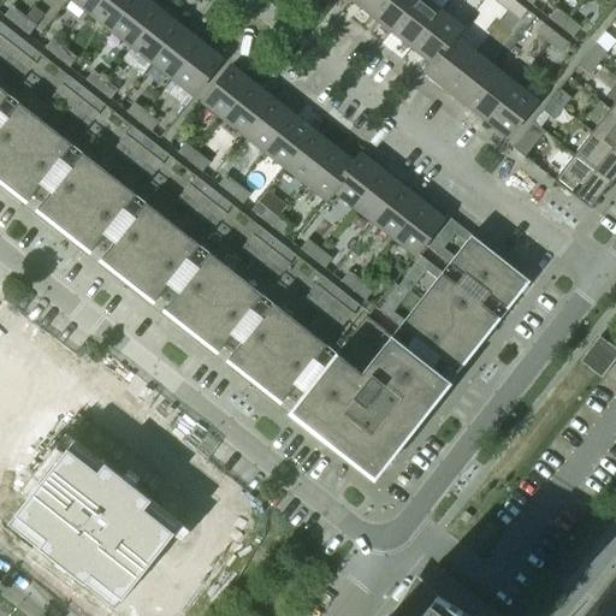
[(72,0),(92,15),(102,0),(72,0)]
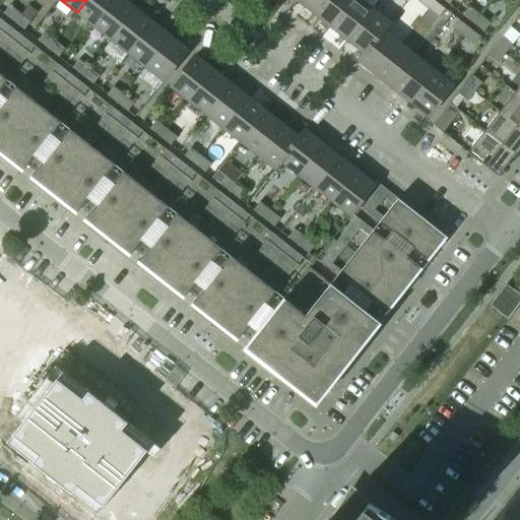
[(94,26),(115,0),(86,0),(77,12),(94,26)]
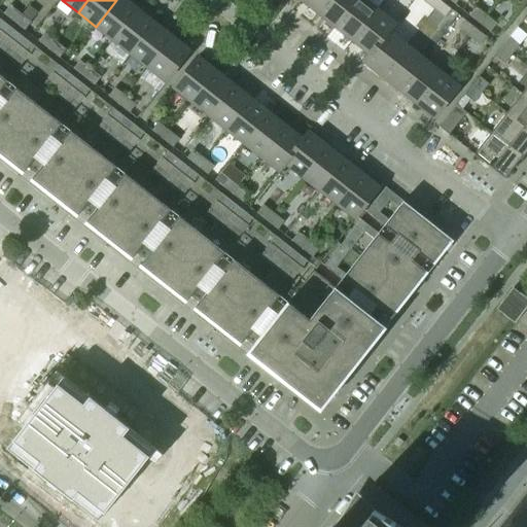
[(113,40),(137,10),(124,0),(116,0),(96,27),(113,40)]
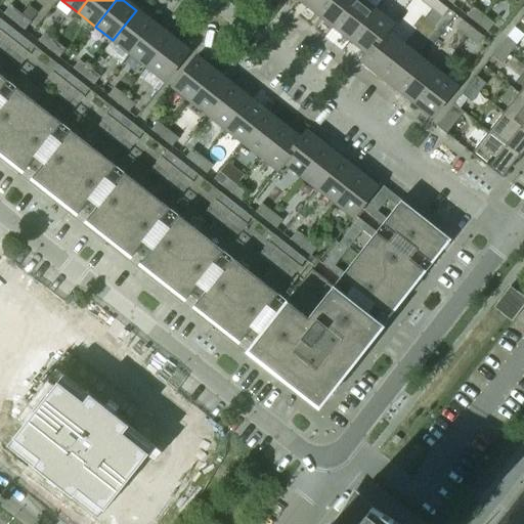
[(299,0),(316,13),(326,0),(299,0)]
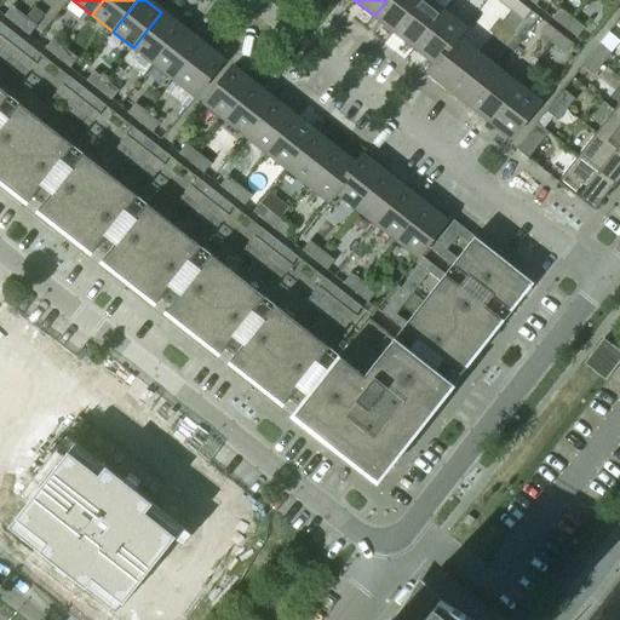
[(395,32),(419,0),(386,0),(374,16),(395,32)]
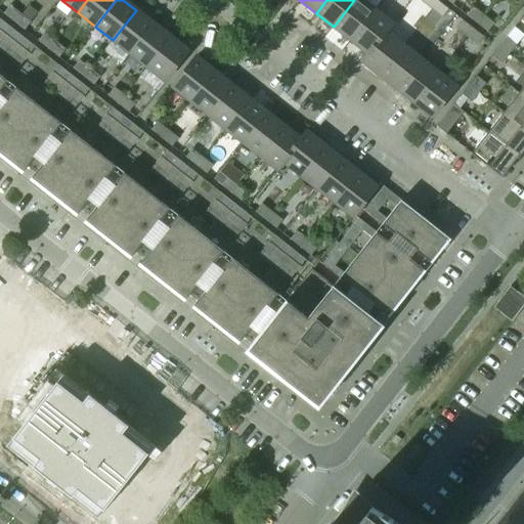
[(351,41),(375,11),(360,0),(354,0),(334,27),(351,41)]
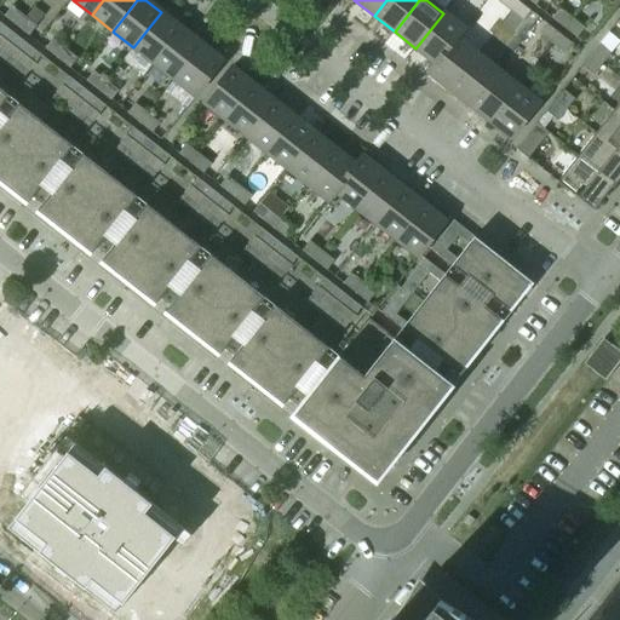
[(510,11),(518,1),(516,0),(499,0),(498,1),(510,11)]
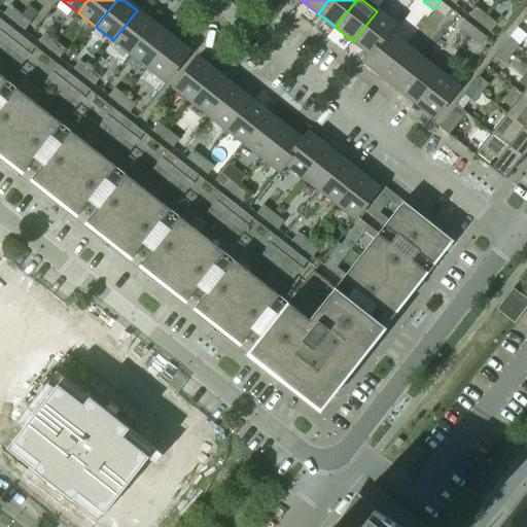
[(444,18),(451,9),(441,1),(433,9),(444,18)]
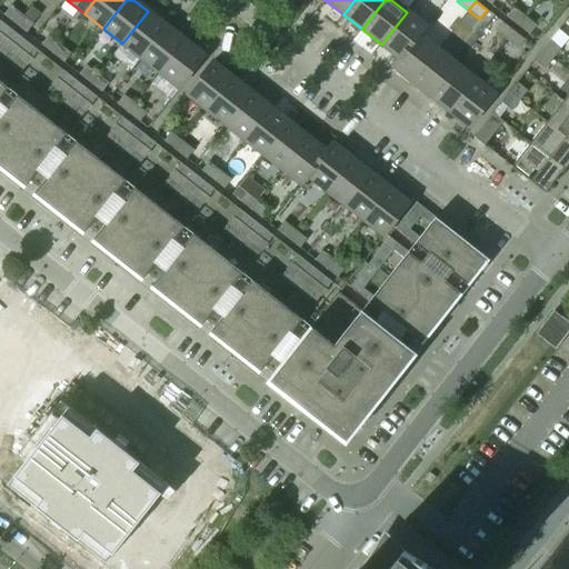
[(15,25),(22,15),(10,6),(3,15),(15,25)]
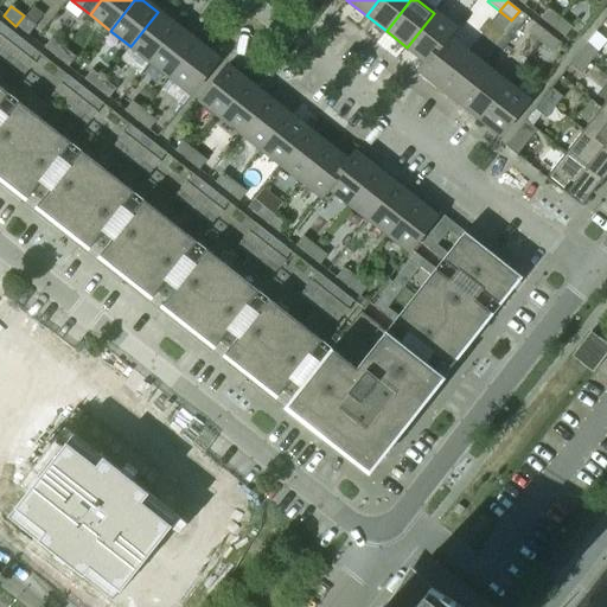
[(560,18),(548,8),(540,18),(551,27),(560,18)]
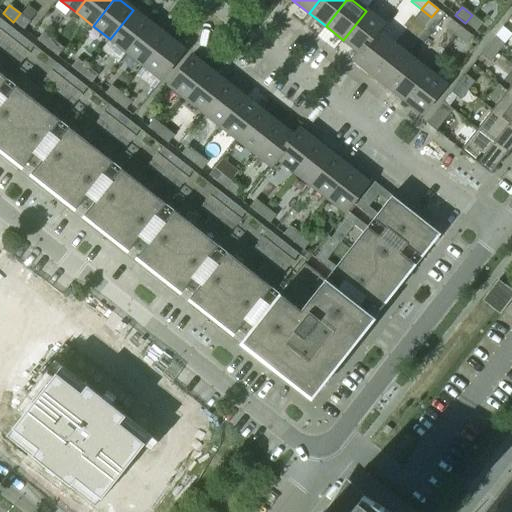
[(127,53),(150,24),(133,10),(110,39),(127,53)]
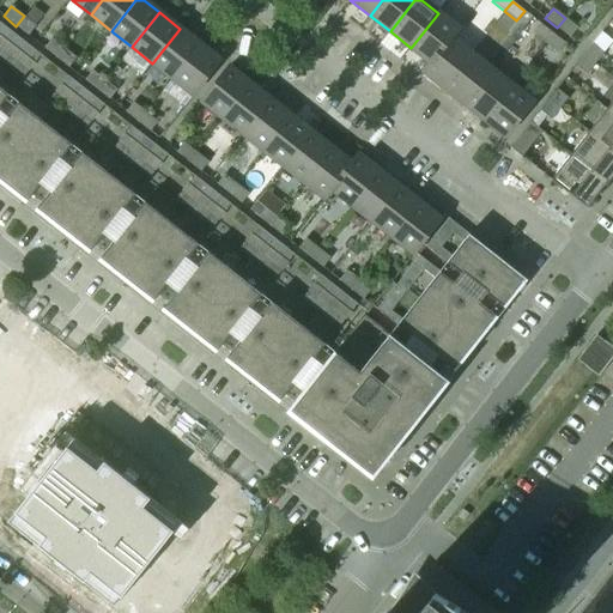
[(453,38),(460,30),(438,13),(411,48),(430,62),(423,71),(424,73),(451,38),(453,38)]
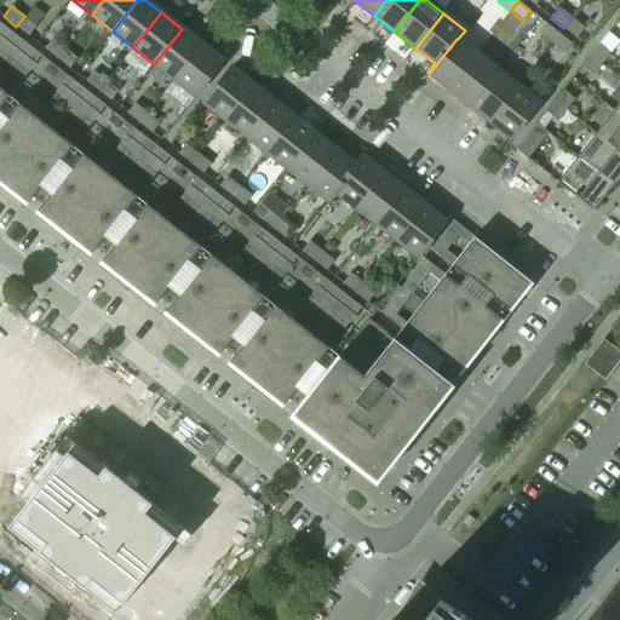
[(28,36),(36,26),(24,16),(16,27),(28,36)]
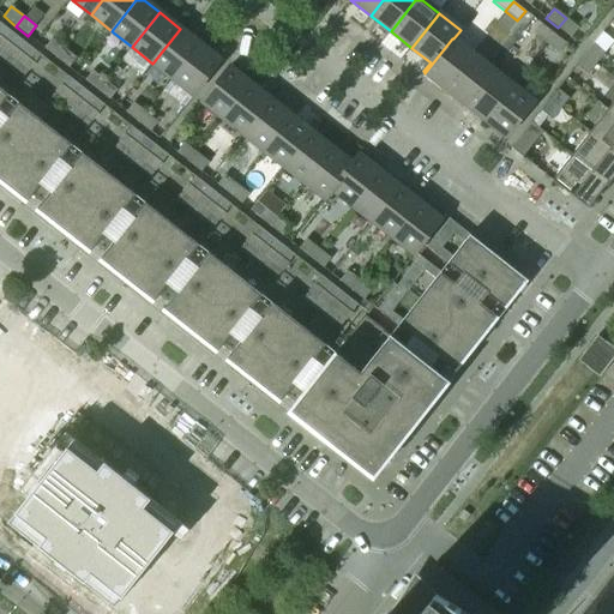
[(571,37),(578,28),(566,18),(558,28),(571,37)]
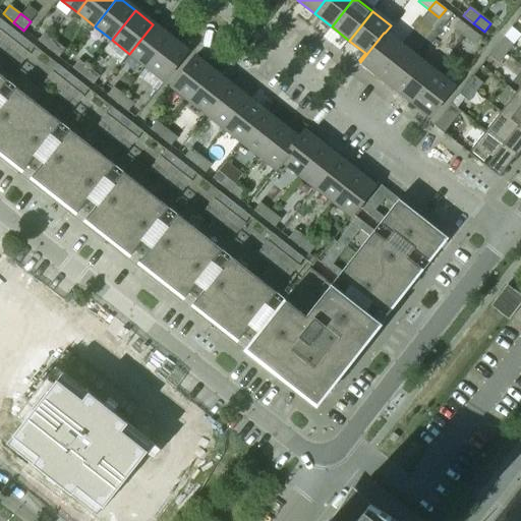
[(35,47),(0,19),(0,52),(18,67),(35,47)]
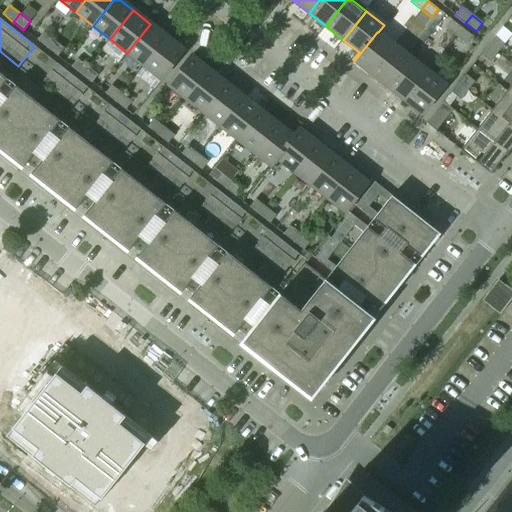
[(455,36),(462,28),(451,20),(445,28),(455,36)]
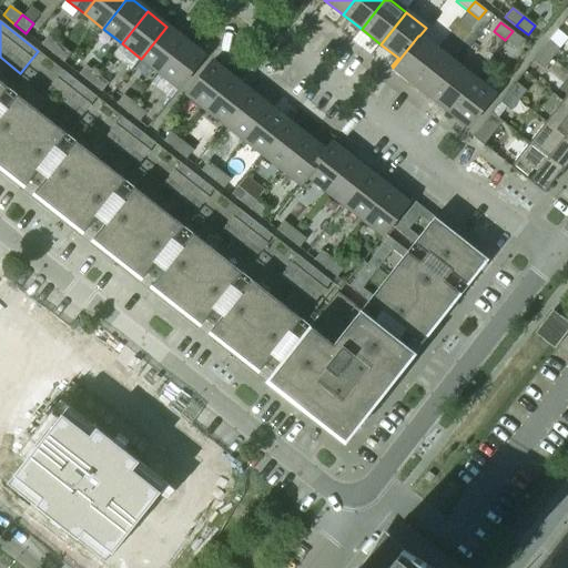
[(160,73),(185,41),(166,27),(141,59),(160,73)]
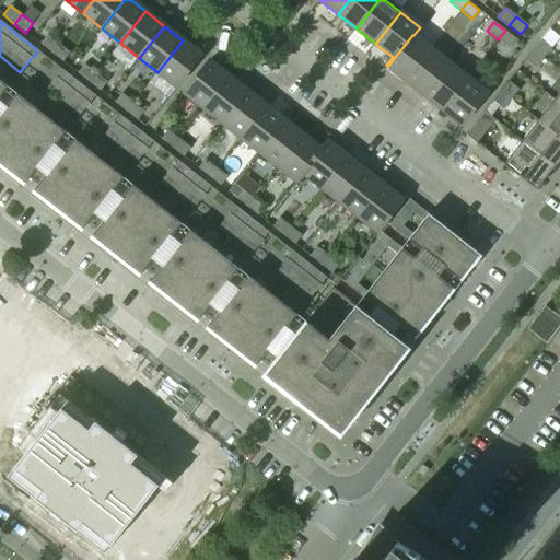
[(516,39),(505,31),(498,39),(509,48),(516,39)]
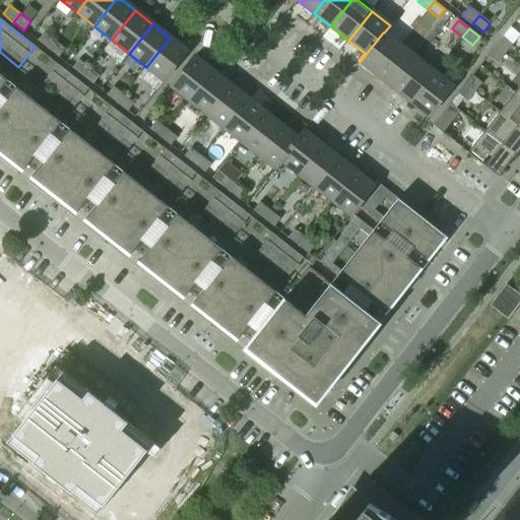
[(55,41),(44,33),(38,41),(48,49),(55,41)]
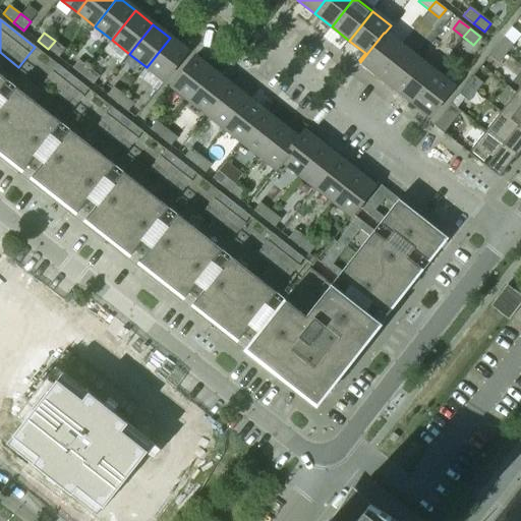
[(378,75),(401,46),(385,33),(384,33),(360,62),(378,75)]
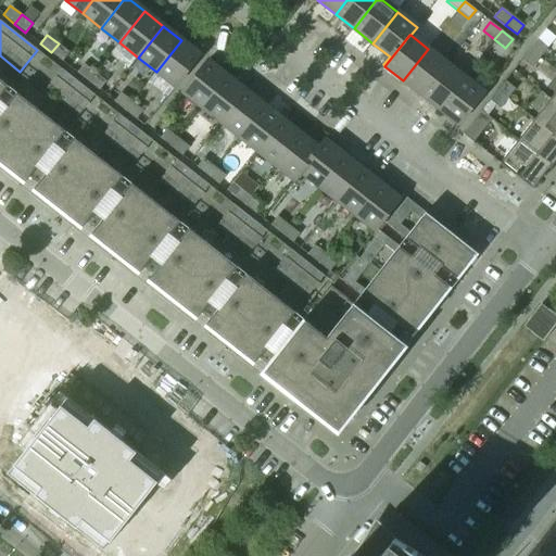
[(175,87),(200,55),(181,40),(156,72),(175,87)]
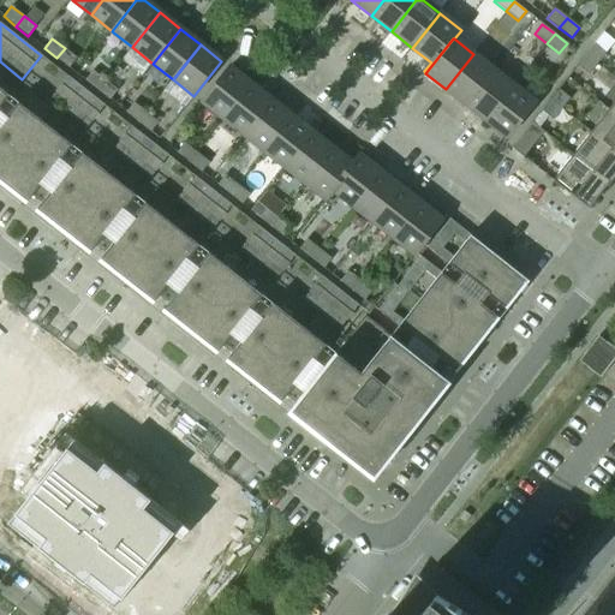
[(605,53),(595,45),(586,55),(597,64),(605,53)]
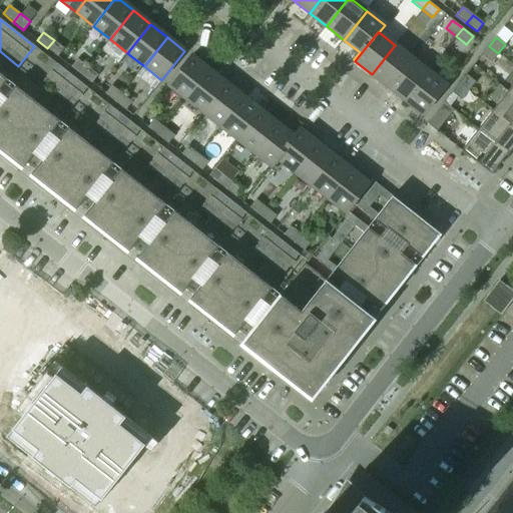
[(57,56),(64,48),(54,40),(47,48),(57,56)]
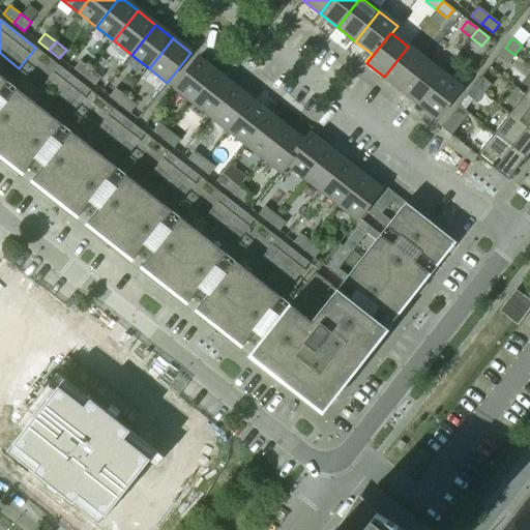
[(402,90),(425,60),(408,47),(384,77),(402,90)]
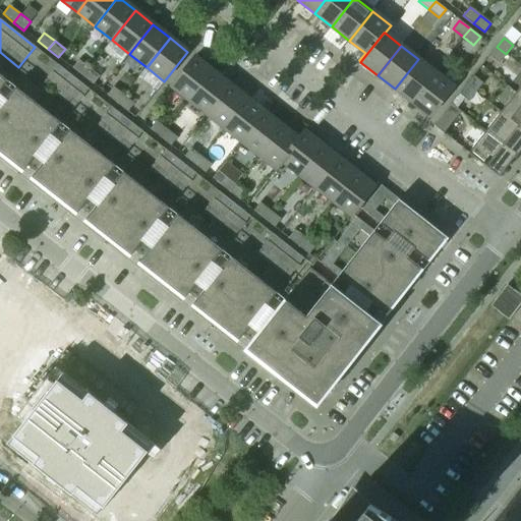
[(506,54),(497,47),(489,56),(499,63),(506,54)]
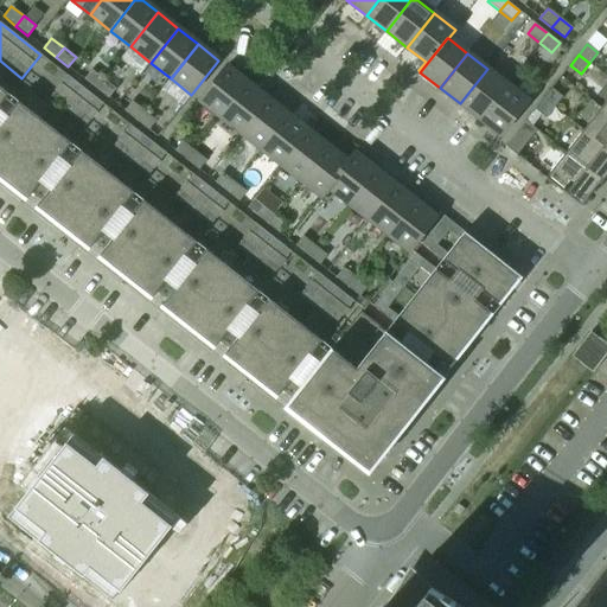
[(221,117),(248,83),(227,66),(199,101),(221,117)]
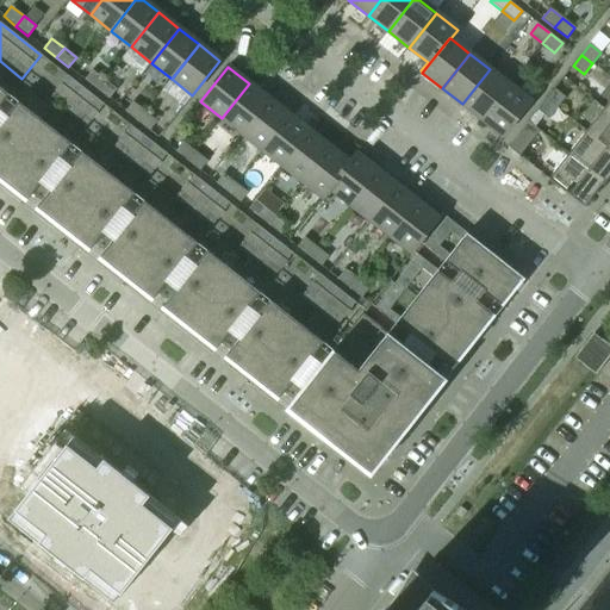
[(483,120),(510,86),(490,69),(462,104),(483,120)]
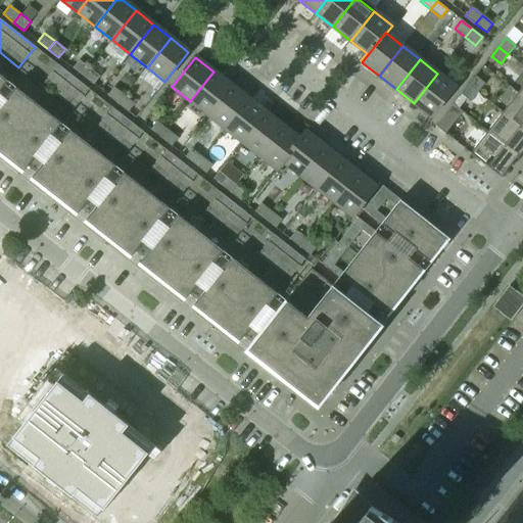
[(83,77),(90,68),(79,60),(73,68),(83,77)]
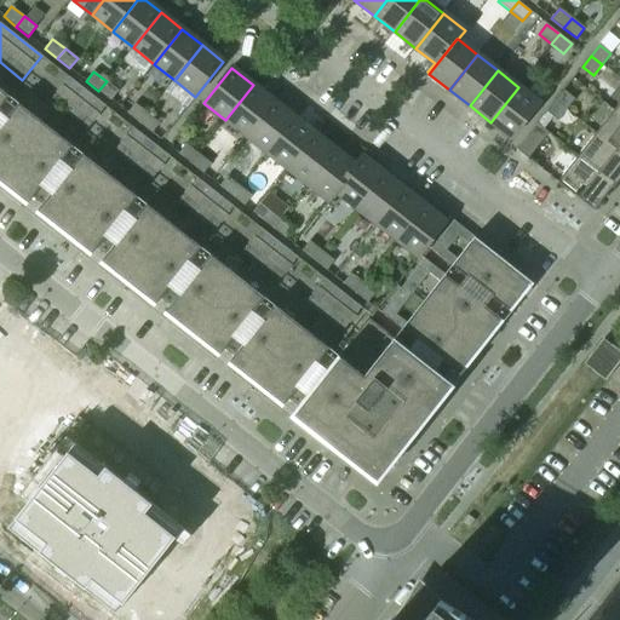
[(86,130),(105,105),(68,78),(50,102),(86,130)]
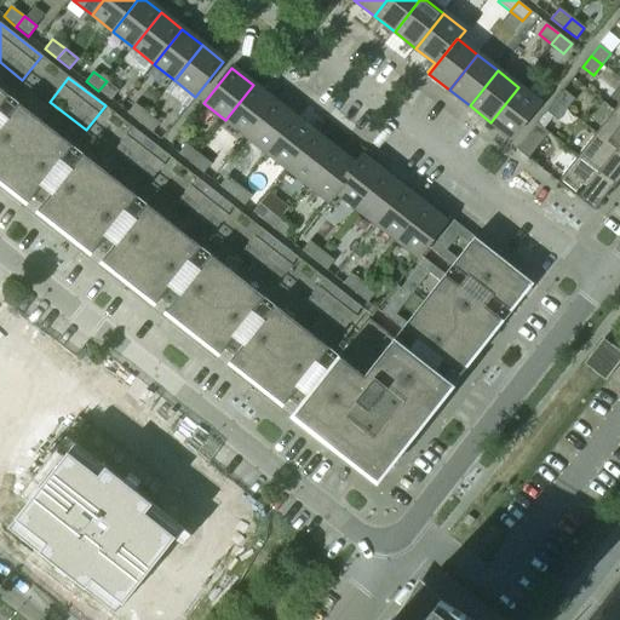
[(110,101),(119,91),(107,81),(98,91),(110,101)]
